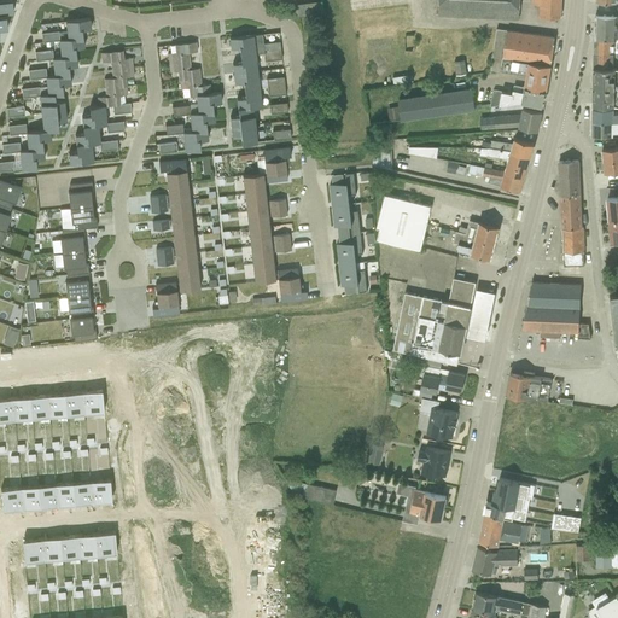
[(11,0),(0,0),(0,13),(5,13),(13,12),(11,0)]
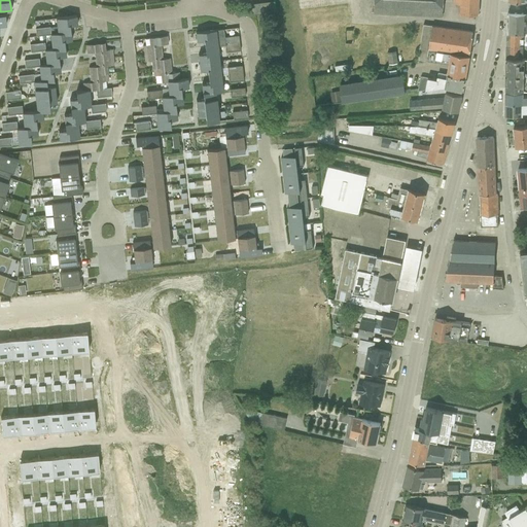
[(374,0),(374,12),(443,16),(443,0),(374,0)]
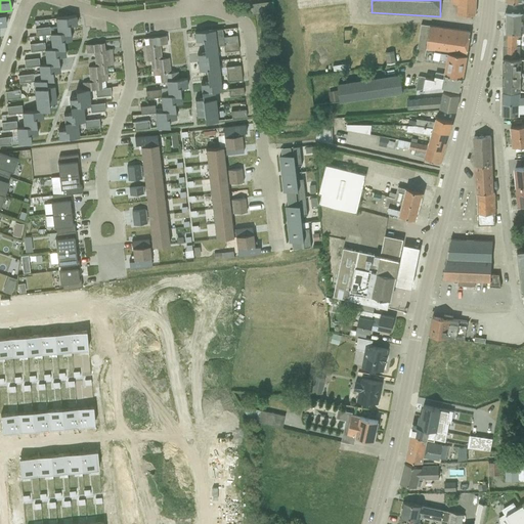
[(457,13),(473,14),(475,14),(475,0),(451,0),(452,3),(457,3),(457,13)]
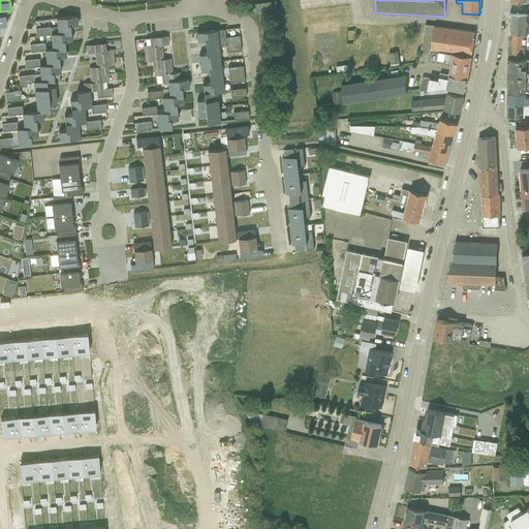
[(528,13),(509,13),(508,33),(527,33),(528,33),(528,13)]
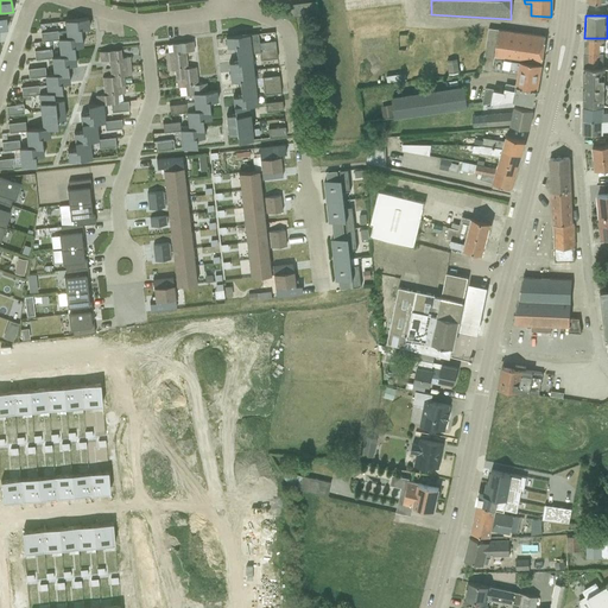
[(80,29),(88,27),(88,18),(56,23),(57,31),(40,32),(42,42),(58,39),(74,37),(74,38),(81,38),(80,29)]
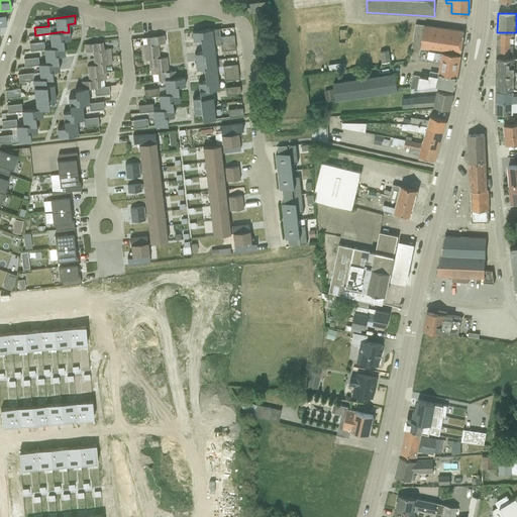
[(144,20),(135,20),(135,31),(144,31),(144,20)]
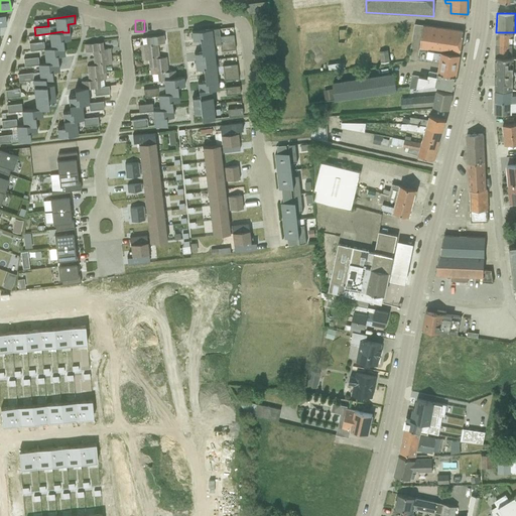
[(409,59),(411,59),(417,60),(419,48),(423,24),(414,23),(409,59)]
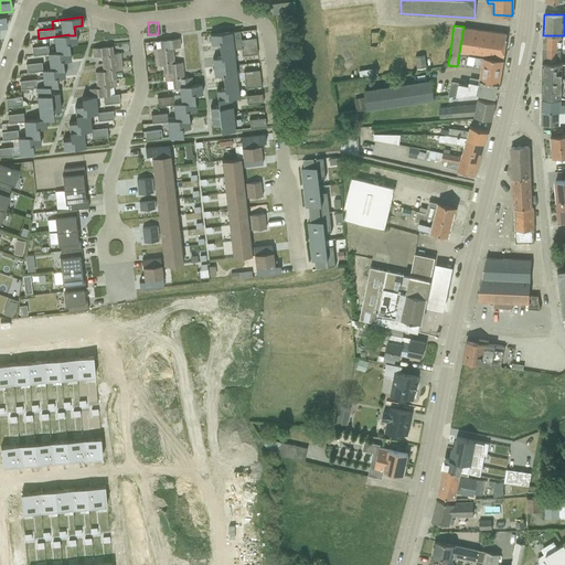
[(464,27),(459,53),(503,60),(507,33),(473,29),(464,27)]
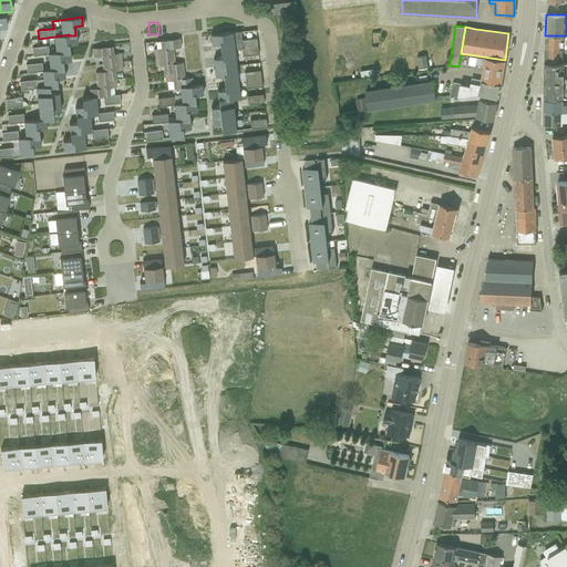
[(220,51),(234,49),(232,32),(210,34),(212,44),(219,43),(220,51)]
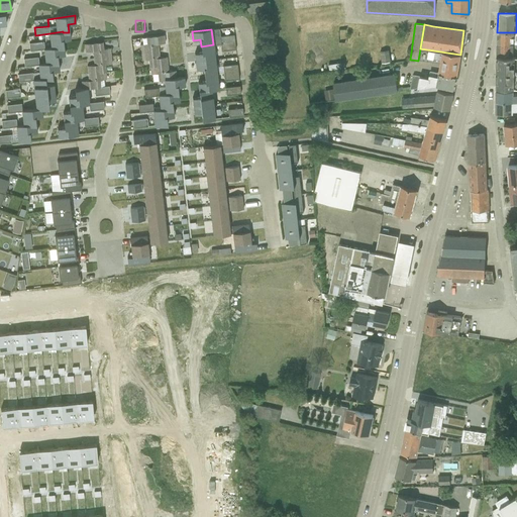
[(70,39),(69,32),(63,32),(63,31),(49,33),(52,47),(58,47),(58,48),(64,47),(63,39),(70,39)]
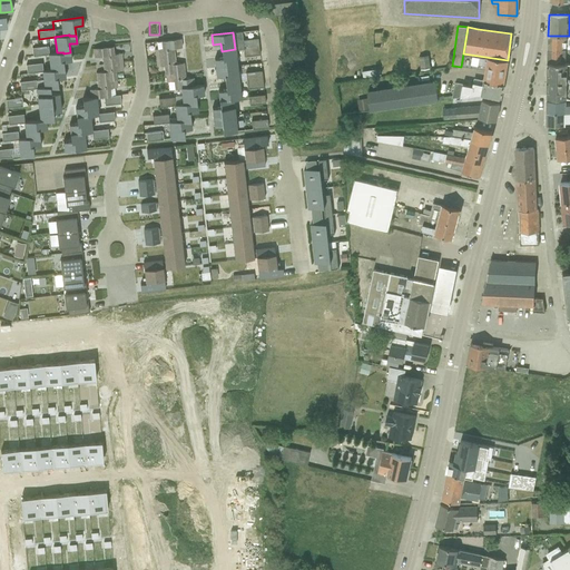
[(569,36),(568,36),(548,36),(548,48),(569,48),(569,36)]
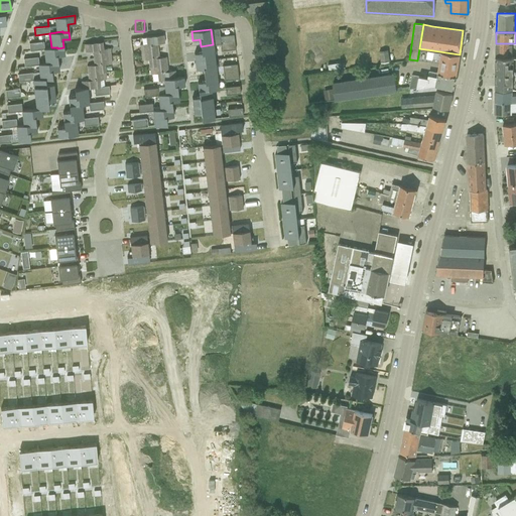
[(219,36),(220,43),(234,42),(233,34),(219,36)]
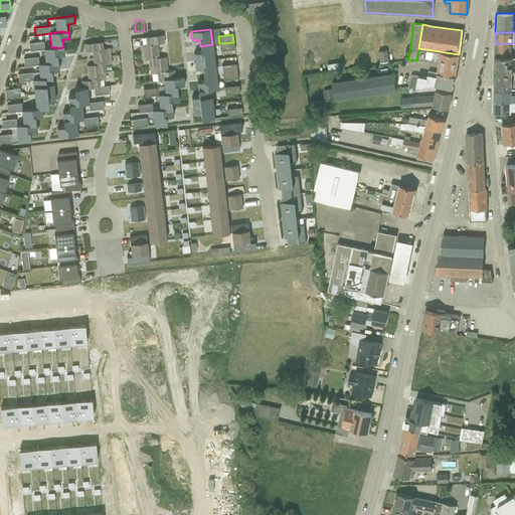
[(140,52),(158,50),(157,44),(164,43),(163,35),(142,37),(142,38),(143,44),(139,45),(140,52)]
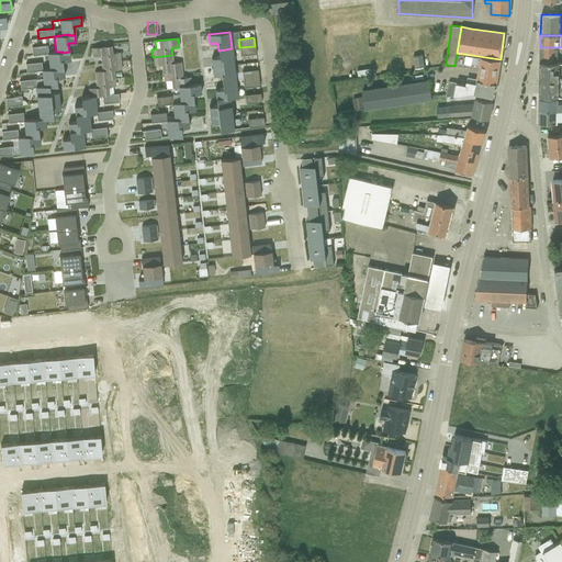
[(31,47),(32,56),(47,54),(46,45),(31,47)]
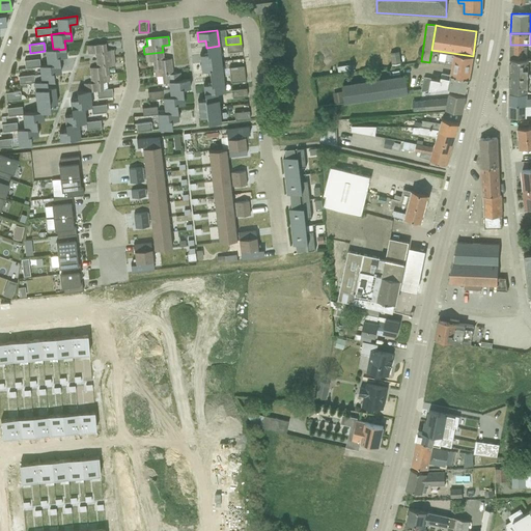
[(95,60),(114,58),(113,51),(106,51),(105,44),(87,46),(87,54),(94,53),(95,60)]
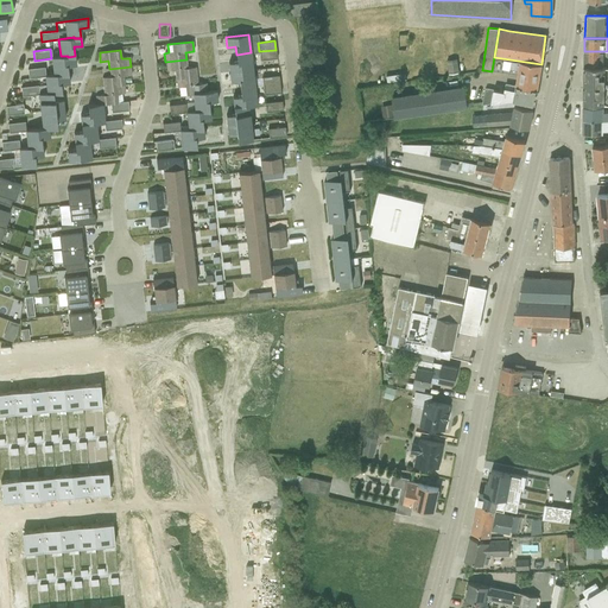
[(276,50),(259,51),(260,61),(277,58),(276,50)]
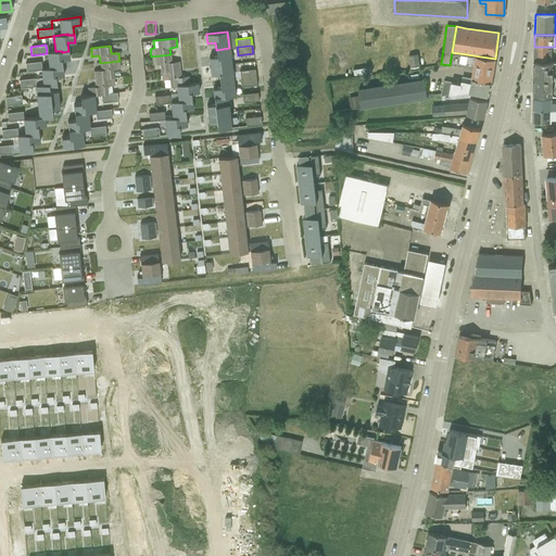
[(555,47),(534,47),(534,60),(552,60),(552,55),(555,55),(555,47)]
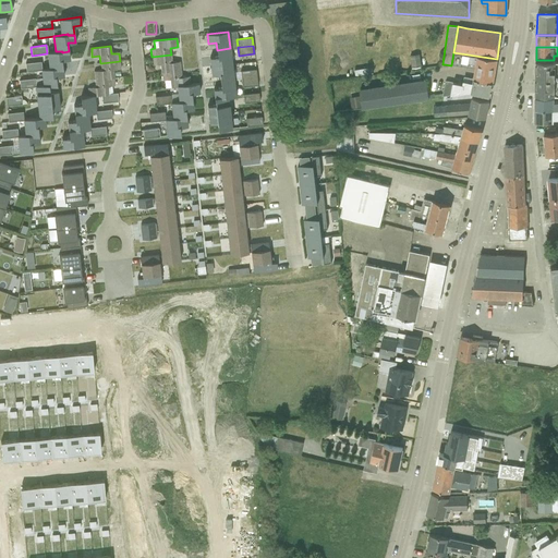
[(210,67),(232,64),(231,57),(230,48),(217,50),(218,57),(209,58),(210,67)]
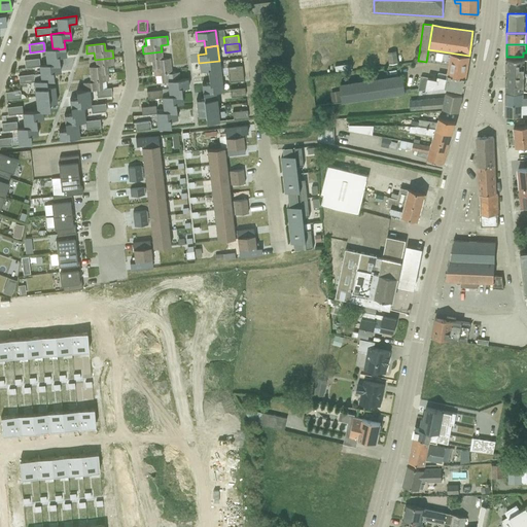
[(66,56),(65,48),(59,49),(59,48),(53,48),(45,49),(46,65),(53,64),(53,65),(59,64),(58,57),(66,56)]
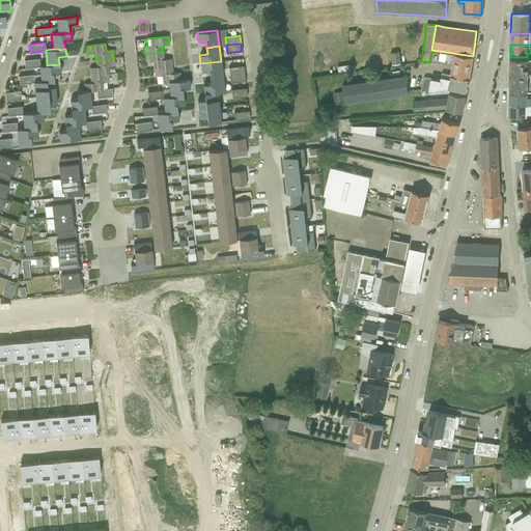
[(391,50),(383,51),(384,63),(392,62),(391,50)]
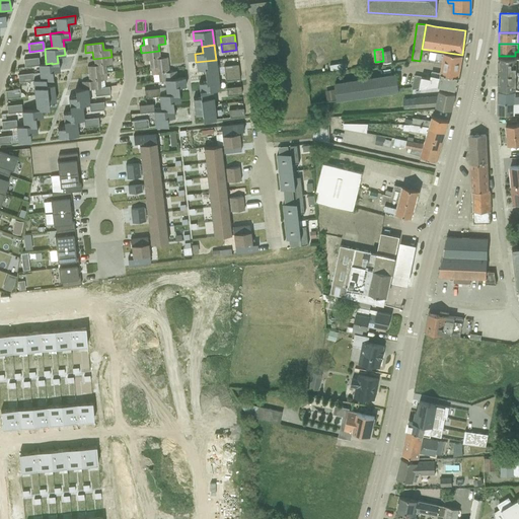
[(150,67),(168,65),(167,57),(159,58),(159,51),(141,53),(142,61),(149,60),(150,67)]
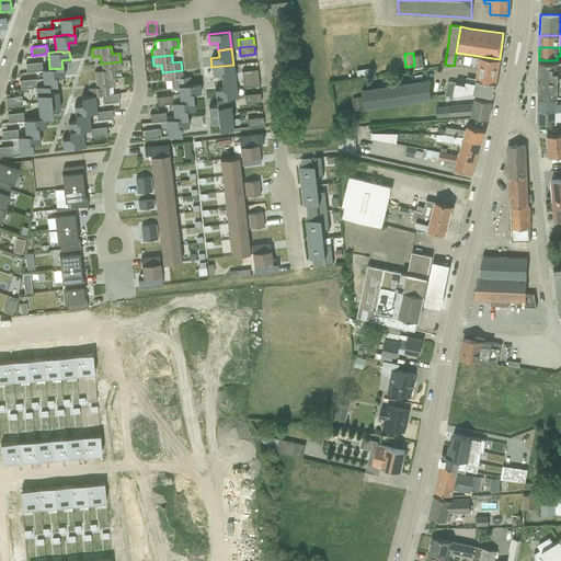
[(497,72),(500,59),(472,55),(471,63),(478,64),(477,69),(477,70),(496,75),(497,72)]
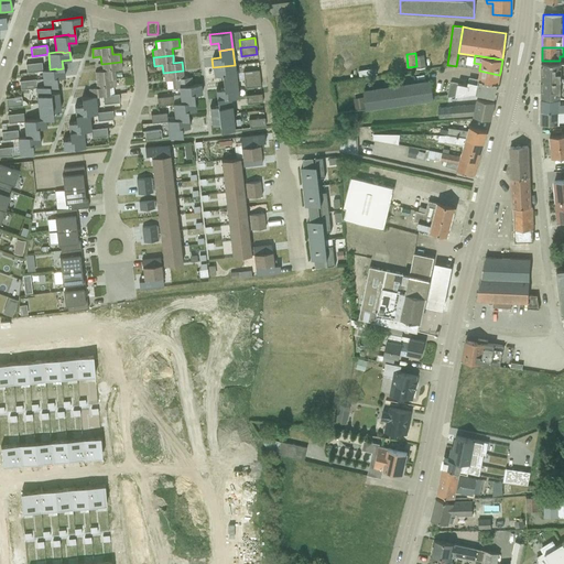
[(563,61),(560,61),(542,61),(541,96),(563,95),(563,61)]
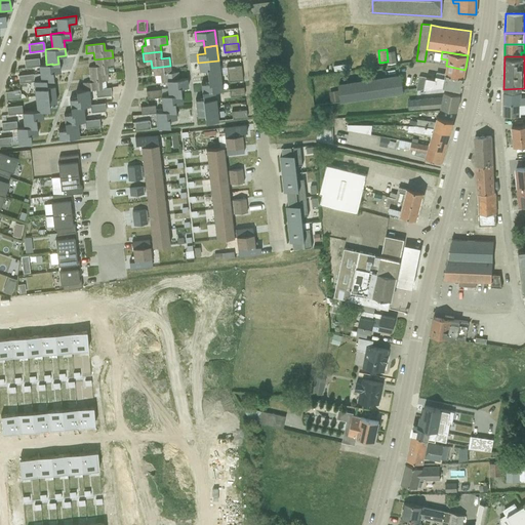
[(25,68),(39,66),(38,57),(24,59),(25,68)]
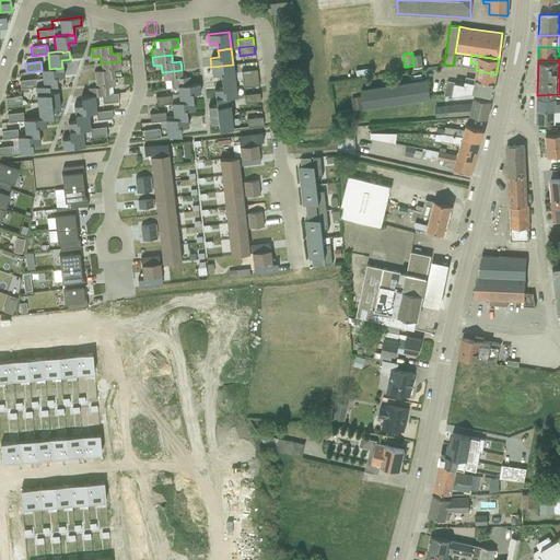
[(94,80),(114,78),(114,70),(120,69),(120,61),(101,63),(102,70),(94,71),(94,80)]
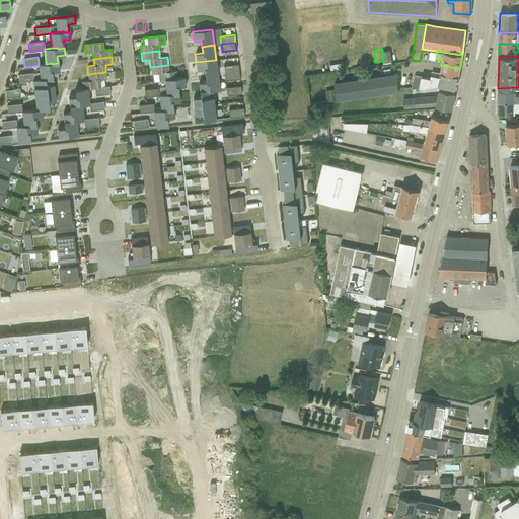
[(205,75),(217,74),(217,69),(216,60),(196,62),(197,70),(204,69),(205,75)]
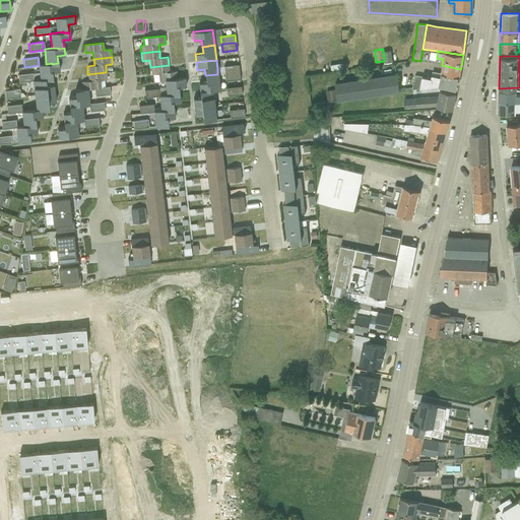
[(337,60),(323,63),(325,70),(339,67),(337,60)]
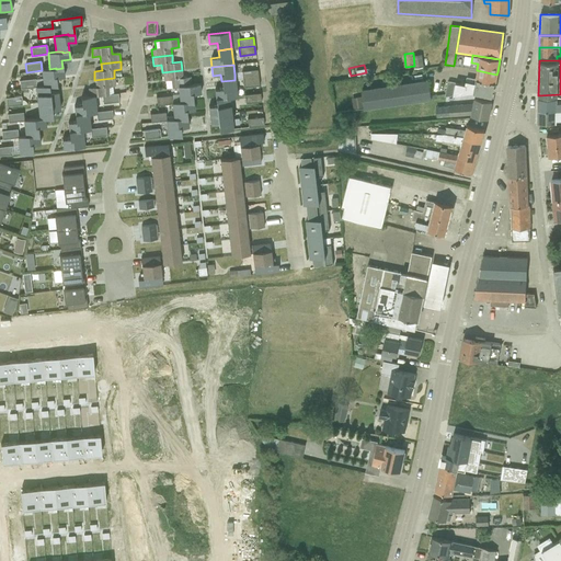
[(64,76),(63,68),(56,69),(56,68),(49,69),(42,70),(43,80),(44,86),(48,86),(56,84),(56,77),(64,76)]
